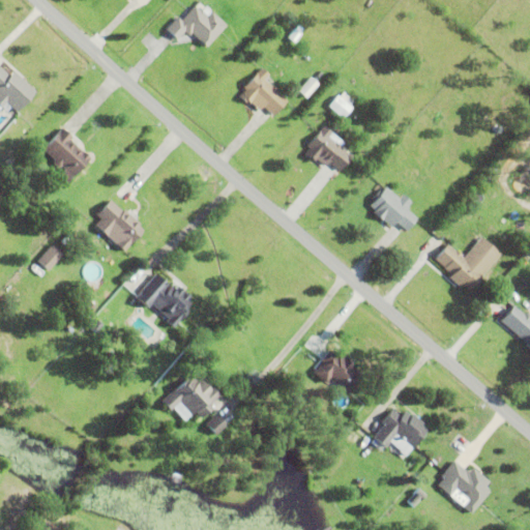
[(206,6),(211,11),(212,10),(227,25),(207,47),(192,32),(188,35),(184,31),(177,39),(167,29),(178,17),(181,20),(195,5),(201,11),(206,6)]
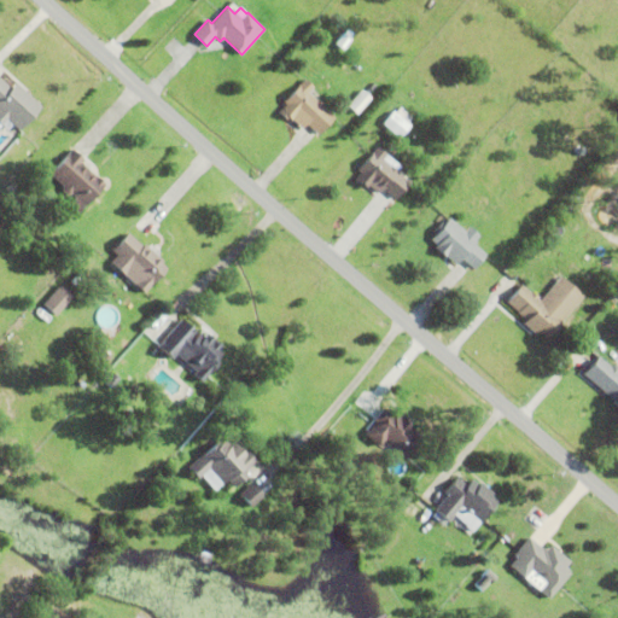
[(336,44),(343,33),(351,39),(344,50),(336,44)]
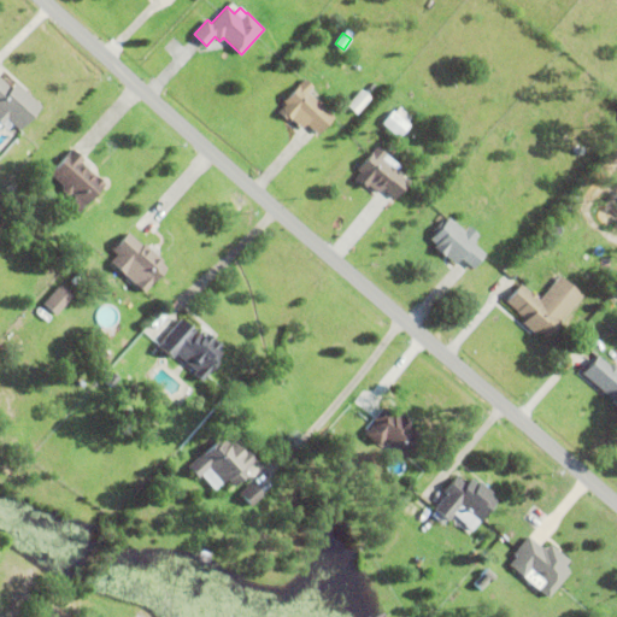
[(17,82),(41,105),(19,130),(7,119),(0,127),(0,77),(11,88),(17,82)]
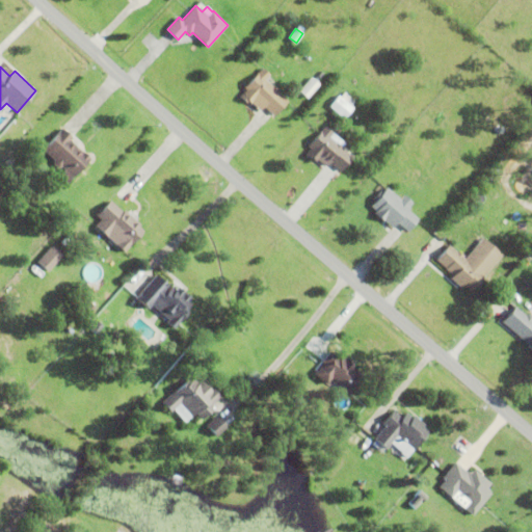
[(289,101),(275,116),(264,107),(261,110),(251,102),(249,105),(240,97),(247,89),(245,88),(263,68),(270,75),(266,80),(272,86),(273,85),(278,89),(277,91),(289,101)]
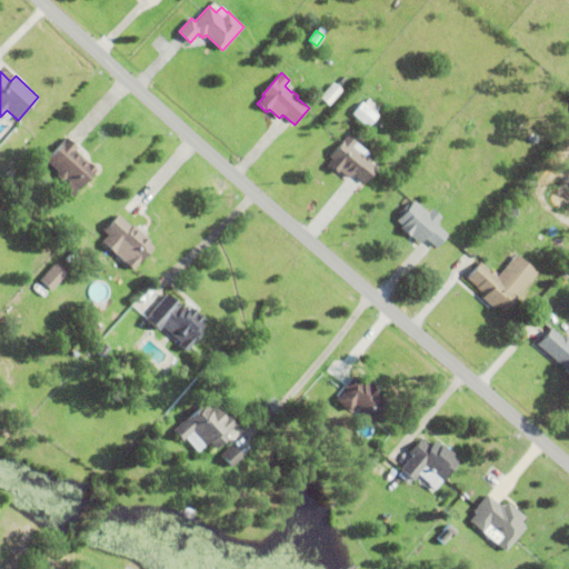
[(320,98),(333,82),(342,90),(329,105),(320,98)]
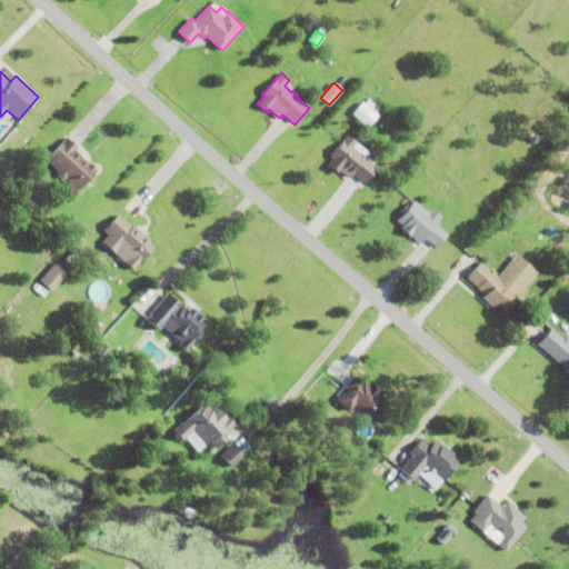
[(373,112),(377,106),(366,98),(362,105),(373,112)]
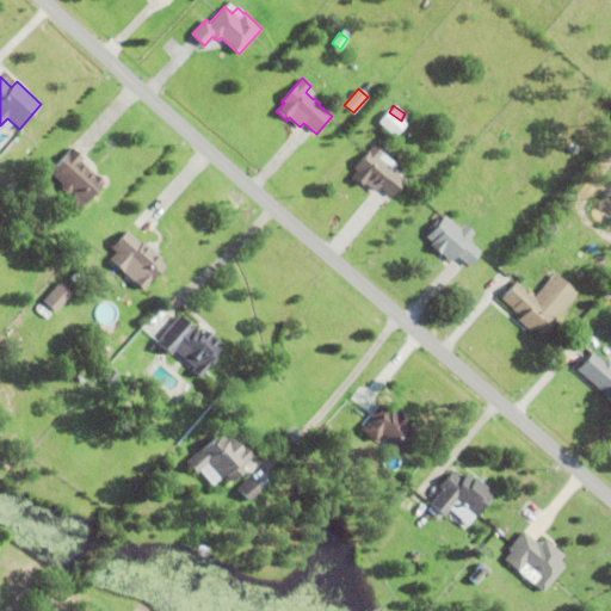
[(394,136),(403,123),(383,109),(374,123),(394,136)]
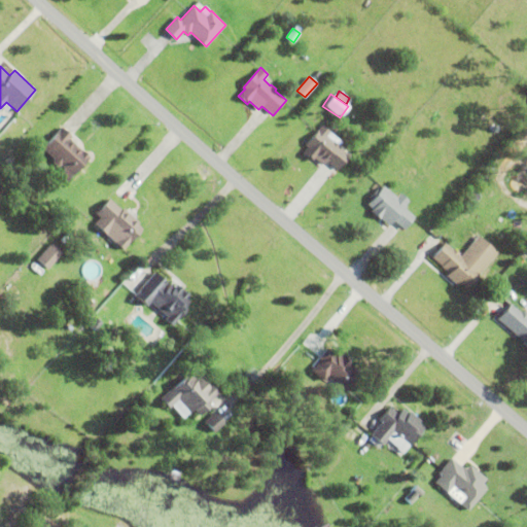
[(378,114),(382,110),(389,117),(385,121),(378,114)]
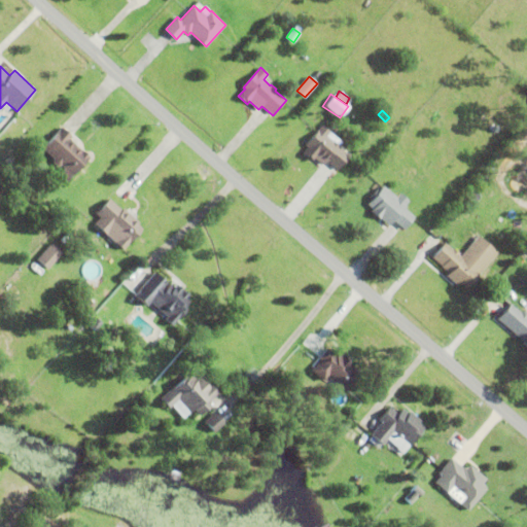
[(327,161),(323,166),(315,159),(313,161),(311,159),(310,159),(304,153),(309,147),(306,145),(323,125),(343,141),(339,146),(350,155),(338,170),(327,161)]
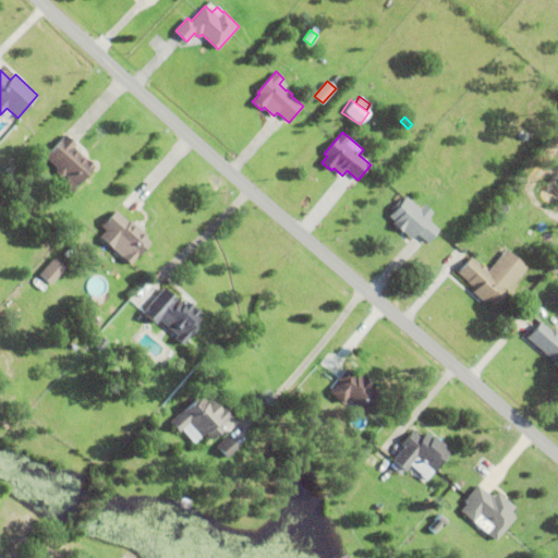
[(62,184),(69,178),(65,174),(64,176),(61,176),(57,172),(57,169),(58,168),(46,157),(65,134),(76,145),(74,147),(96,166),(72,193),(62,184)]
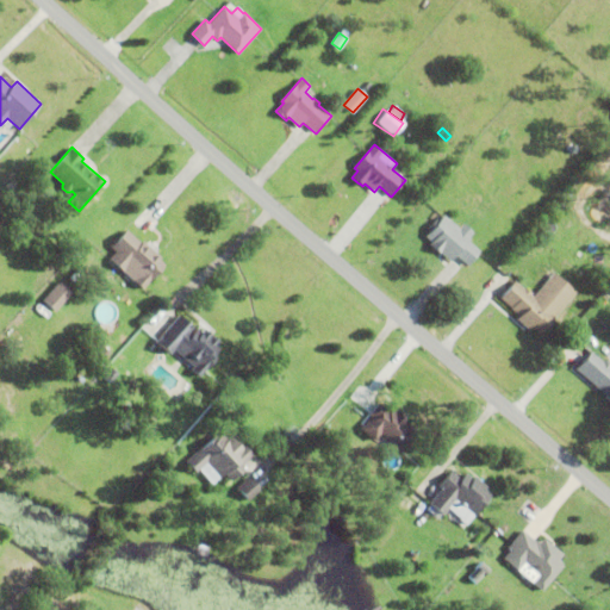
[(496,156),(499,153),(514,165),(510,168),(496,156)]
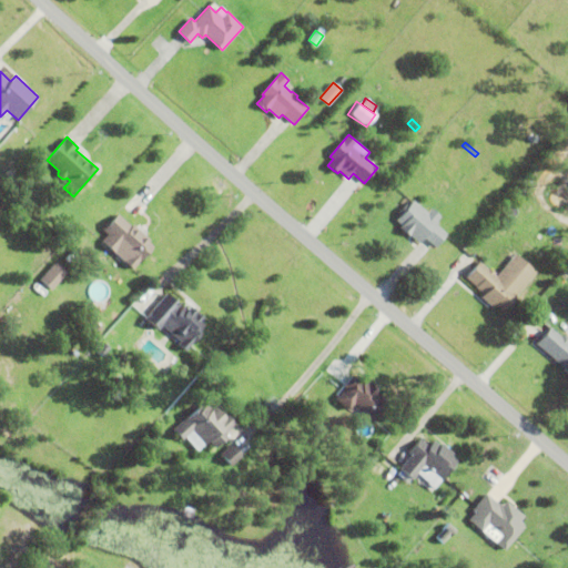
[(433,209),(442,216),(437,222),(438,222),(436,225),(447,234),(436,247),(425,237),(419,243),(411,235),(411,236),(401,227),(403,225),(396,221),(402,214),(399,213),(407,204),(409,206),(414,201),(428,213),(433,209)]
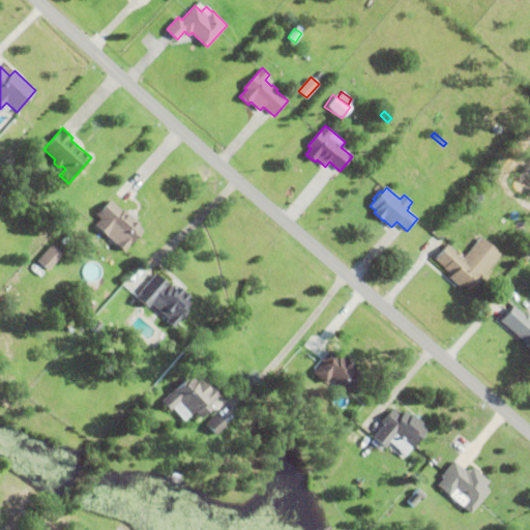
[(144,230),(125,252),(95,226),(101,218),(97,215),(111,200),(123,211),(124,209),(141,224),(139,226),(144,230)]
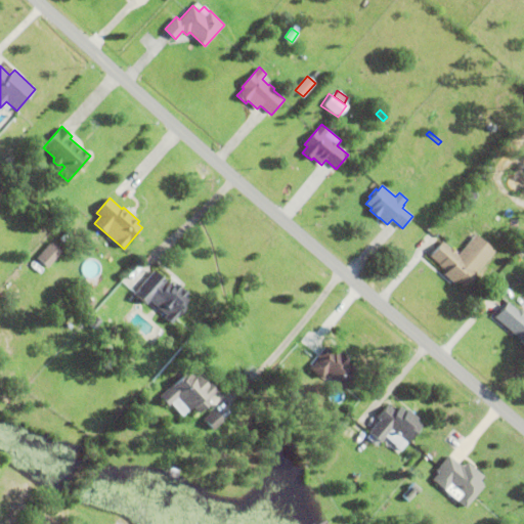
[(446,271),(439,265),(440,265),(430,256),(442,241),(451,248),(457,252),(456,253),(459,255),(476,234),(495,251),(465,288),(456,281),(454,284),(444,274),(446,271)]
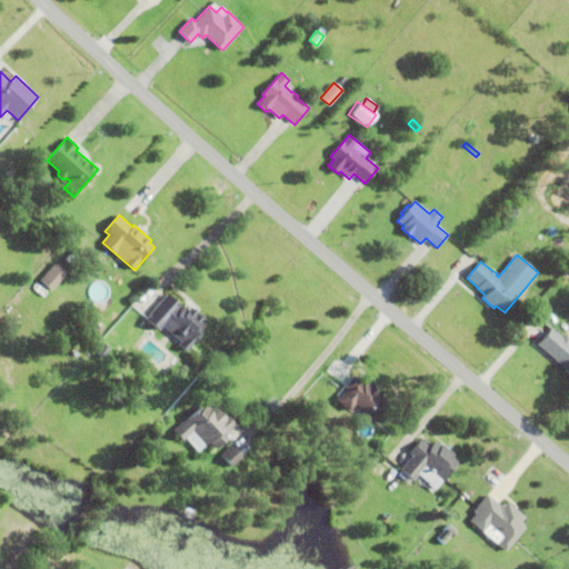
[(40,280),(57,263),(68,273),(52,291),(40,280)]
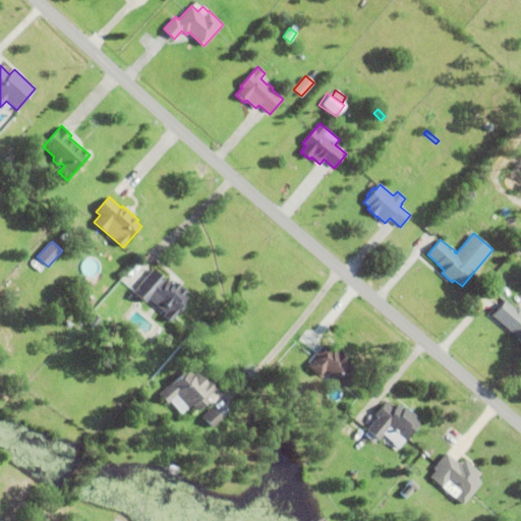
[(187,291),(184,295),(187,298),(182,303),(185,305),(170,323),(164,316),(166,313),(149,298),(146,302),(133,292),(153,270),(167,282),(168,280),(172,283),(174,280),(187,291)]
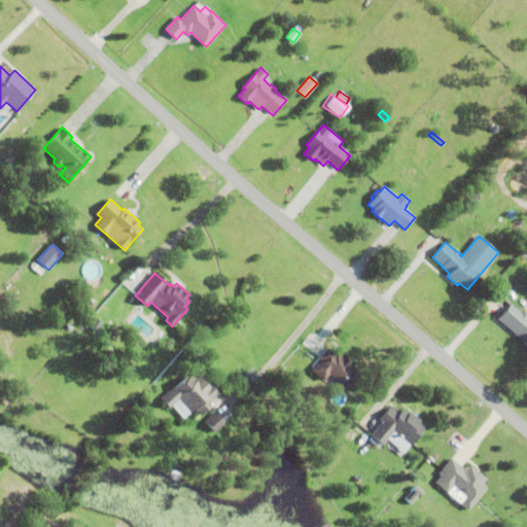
[(523,312),(525,311),(526,312),(526,345),(523,342),(524,341),(498,318),(512,304),(522,313),(523,312)]
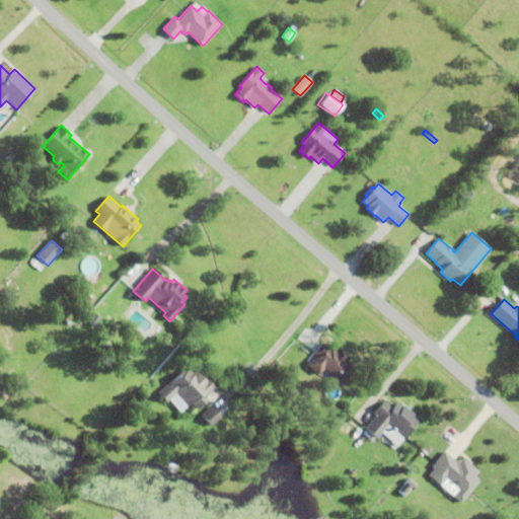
[(294,343),(307,327),(311,331),(298,347),(294,343)]
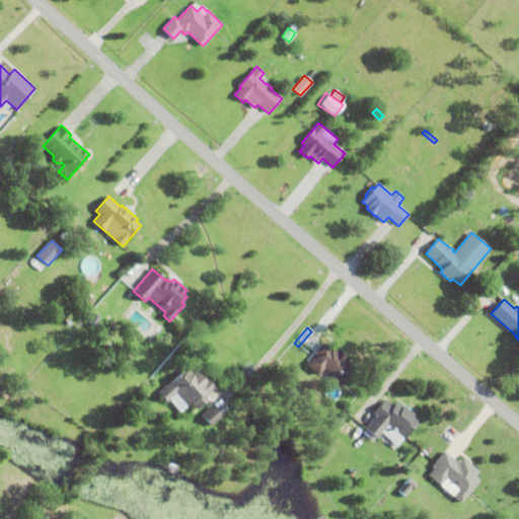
[(331,347),(337,350),(338,349),(342,352),(340,353),(346,359),(345,361),(348,364),(349,363),(356,369),(342,385),(323,369),(318,375),(307,365),(315,355),(313,353),(322,342),(329,349),(331,347)]
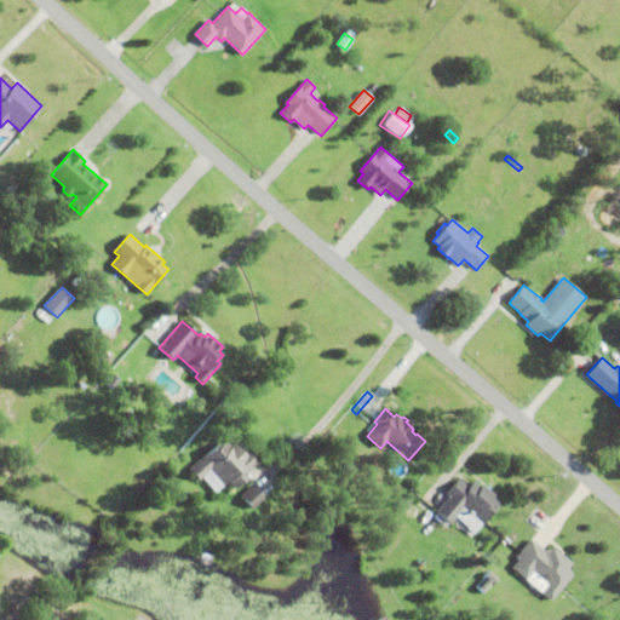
[(244,454),(246,452),(256,464),(245,474),(248,477),(235,489),(228,482),(216,493),(202,477),(199,481),(188,470),(222,440),(224,442),(225,441),(230,447),(234,443),(244,454)]
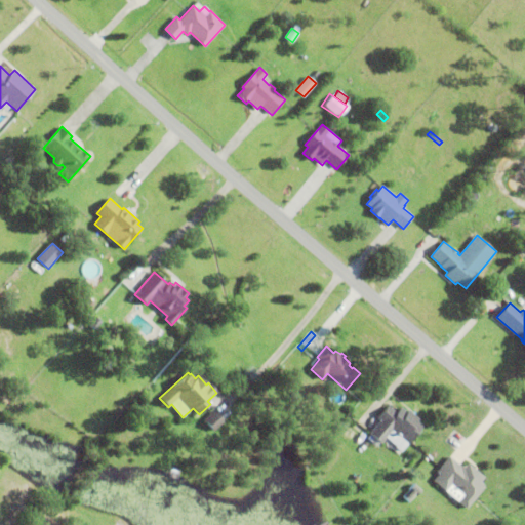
[(419,418),(417,421),(423,427),(402,453),(395,448),(396,446),(386,438),(381,444),(369,434),(379,420),(377,418),(389,405),(397,412),(401,407),(407,412),(409,410),(419,418)]
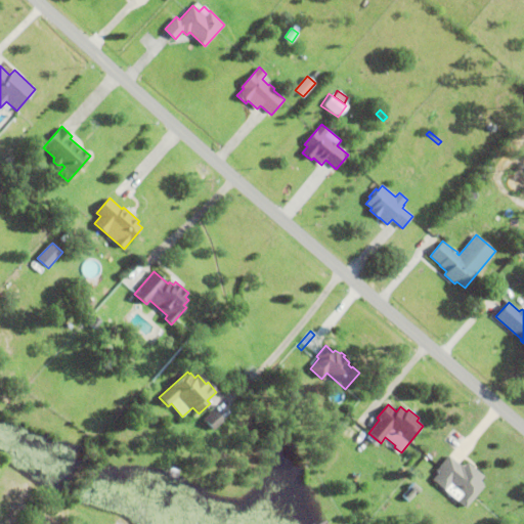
[(203,421),(213,410),(223,421),(213,431),(203,421)]
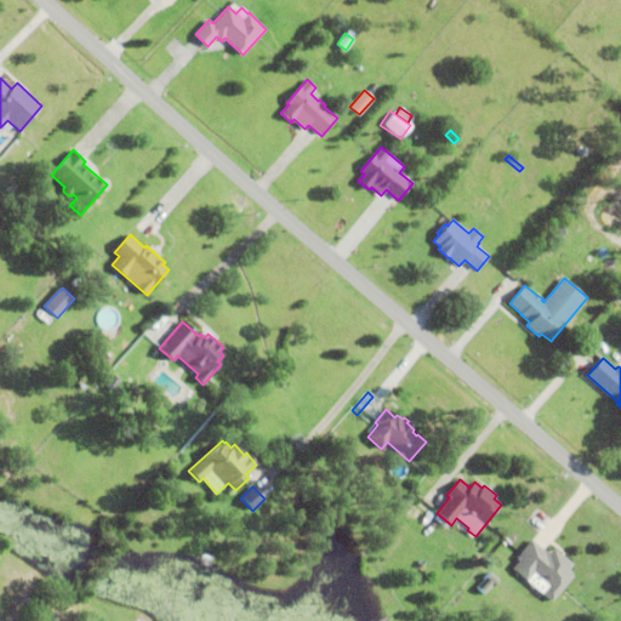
[(533,540),(545,552),(546,550),(550,553),(553,548),(573,565),(569,570),(571,573),(571,574),(574,576),(551,603),(513,569),(519,562),(517,559),(501,576),(491,568),(490,569),(484,563),(505,540),(520,553),(533,540)]
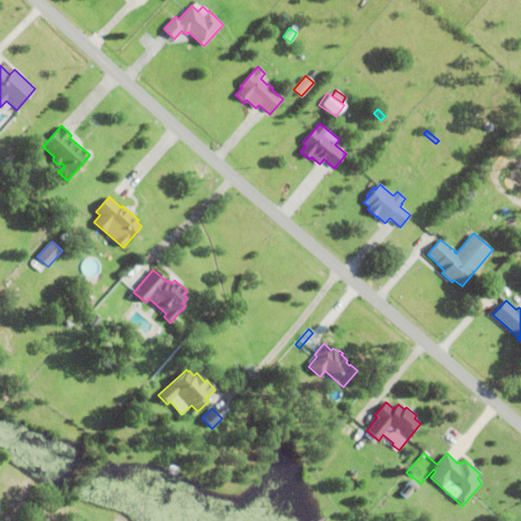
[(386,481),(394,472),(399,476),(391,485),(386,481)]
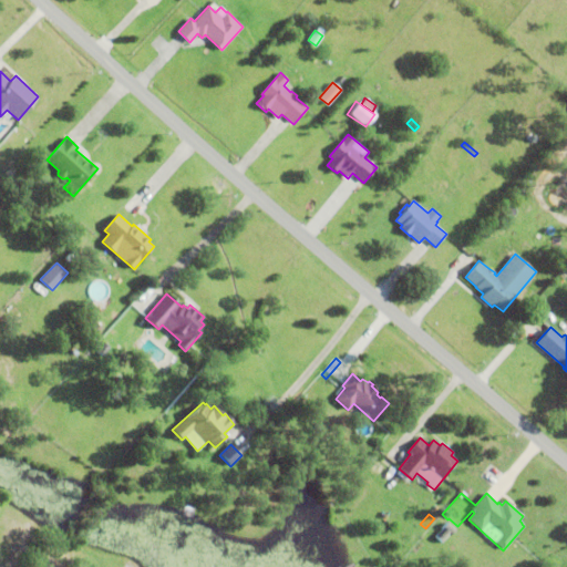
[(450,536),(443,544),(436,537),(443,529),(442,528),(446,524),(454,531),(450,536)]
